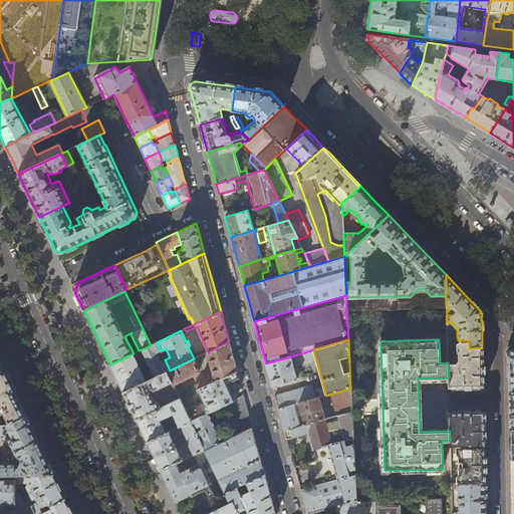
[(483,366),(482,347),(469,348),(469,340),(459,340),(456,342),(456,345),(454,345),(454,349),(458,349),(458,359),(455,362),(448,362),(449,377),(449,387),(483,386),(483,366)]
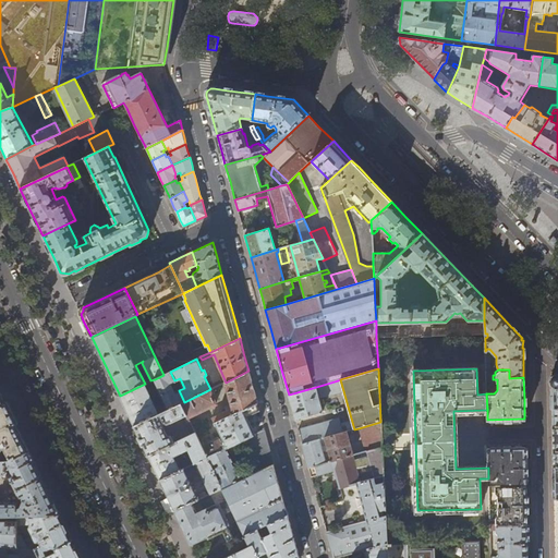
[(226,383),(225,383),(231,407),(211,416),(215,423),(216,423),(223,439),(220,440),(219,438),(217,439),(216,437),(201,445),(207,458),(227,448),(249,438),(255,435),(246,417),(259,411),(256,401),(251,378),(249,371),(226,383)]
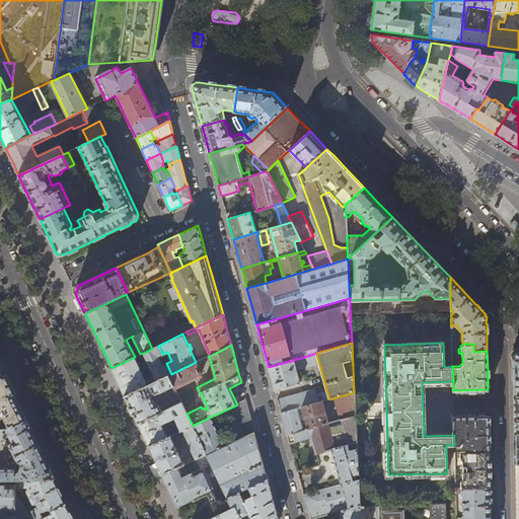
[(158,346),(152,349),(144,353),(157,380),(168,375),(171,374),(166,363),(162,365),(157,356),(162,354),(158,346)]
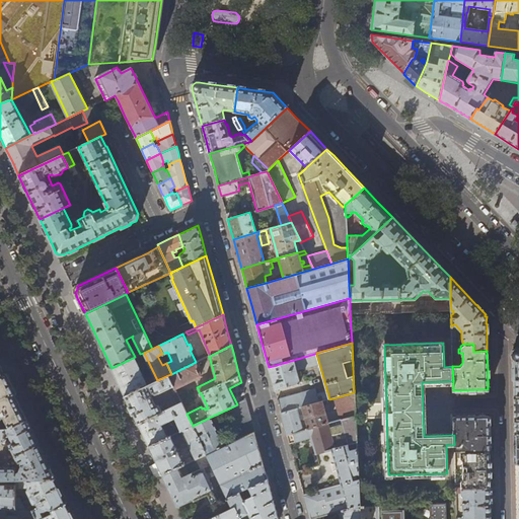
[(318,365),(314,354),(294,360),(297,370),(318,365)]
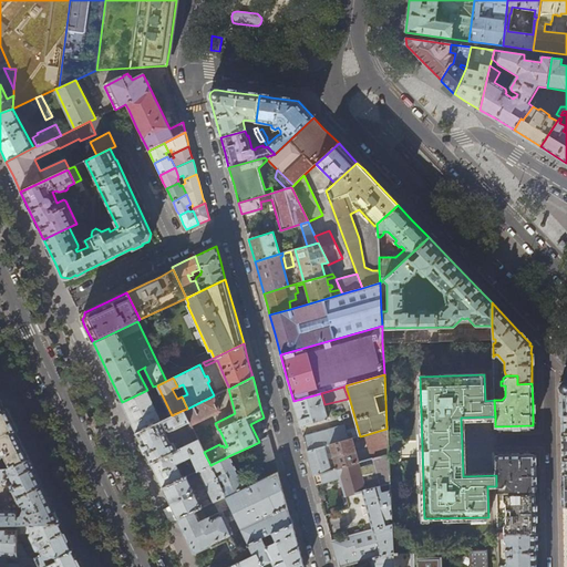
[(147,390),(122,402),(129,415),(136,433),(162,421),(147,390)]
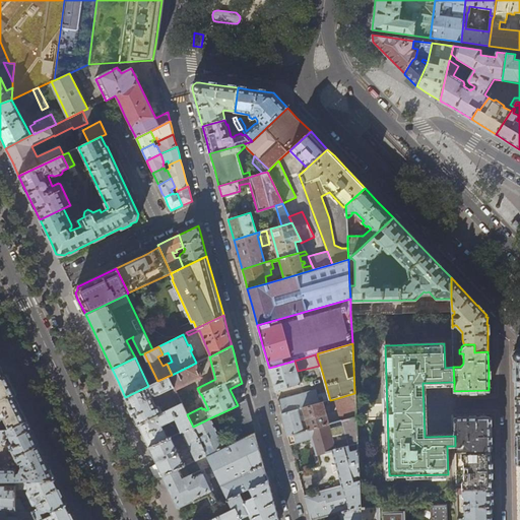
[(295,361),(269,368),(272,382),(275,391),(299,384),(299,385),(301,384),(298,371),(295,361)]
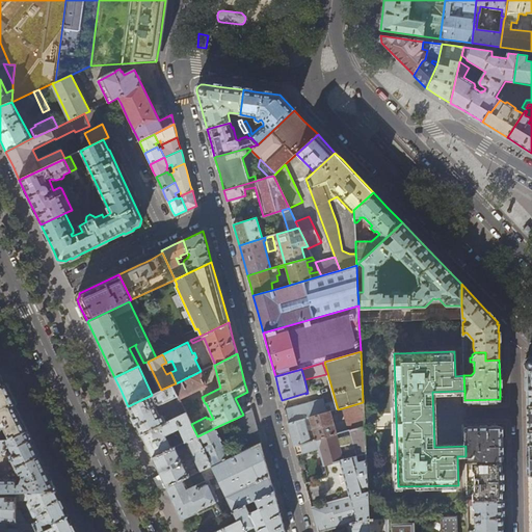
[(176,383),(173,384),(179,397),(205,383),(202,375),(204,374),(203,370),(201,371),(176,383)]
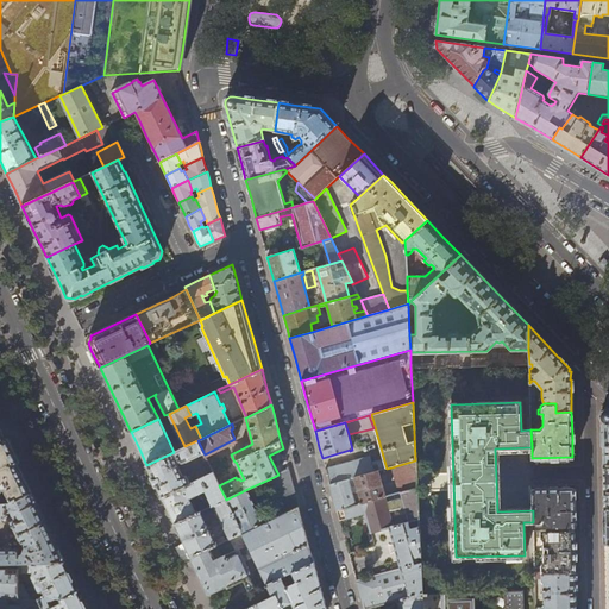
[(0,490),(4,489),(8,500),(14,496),(16,498),(31,493),(23,475),(12,453),(0,428),(0,490)]
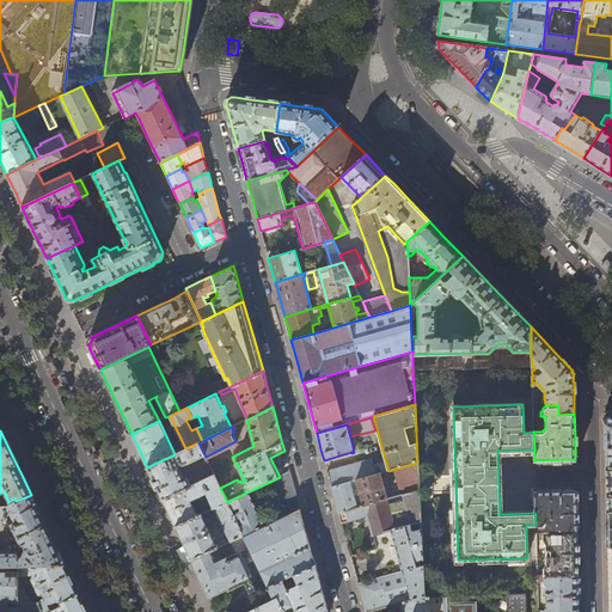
[(185,448),(175,454),(147,467),(155,484),(163,500),(214,475),(206,457),(199,442),(185,448)]
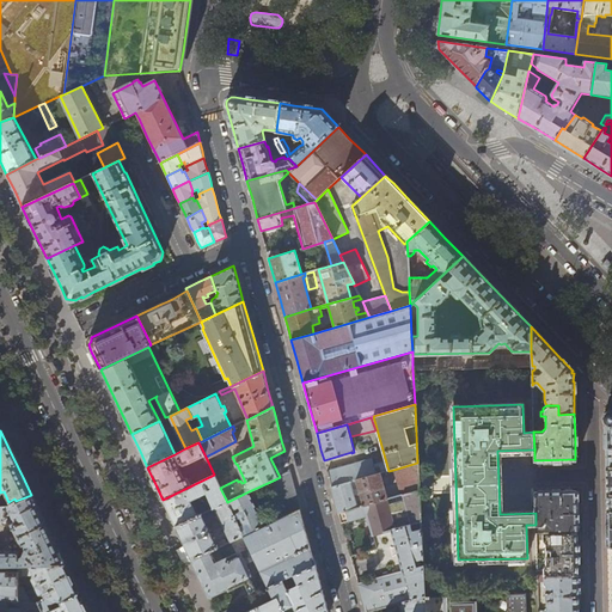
[(331,487),(377,475),(372,460),(368,460),(355,464),(328,471),(330,479),(331,487)]
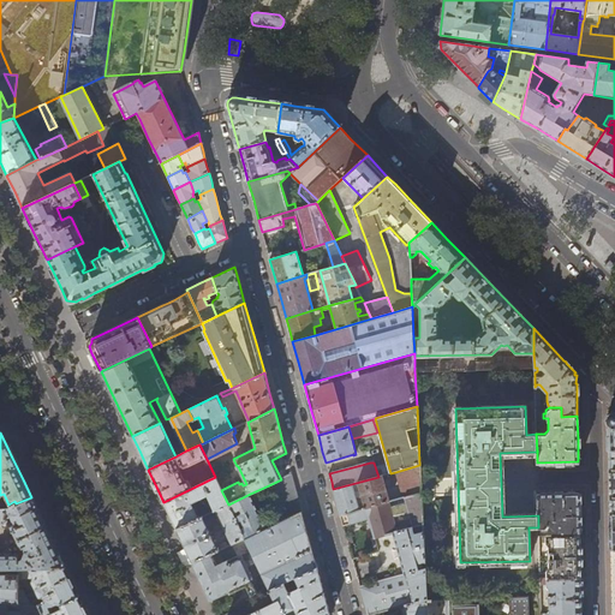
[(419,465),(395,472),(404,497),(422,493),(419,465)]
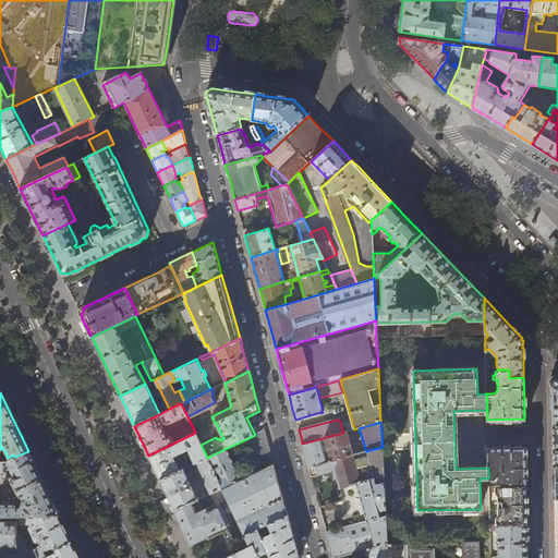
[(265,431),(255,435),(249,438),(262,470),(274,464),(269,446),(265,431)]
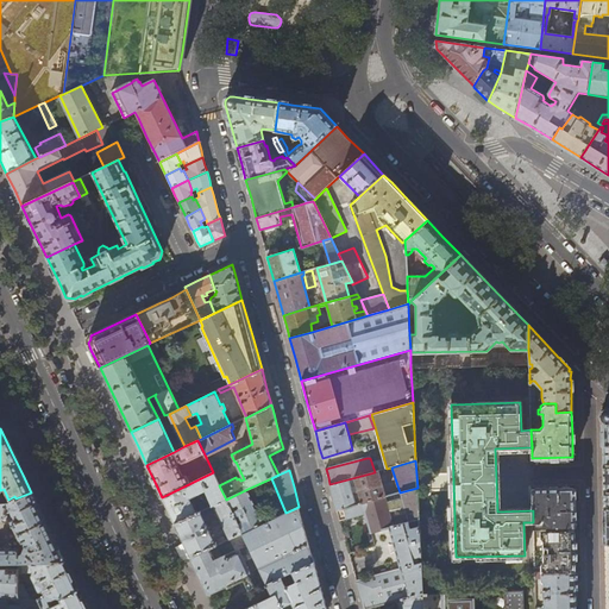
[(375,472),(330,484),(333,498),(338,512),(385,497),(378,471),(375,471),(375,472)]
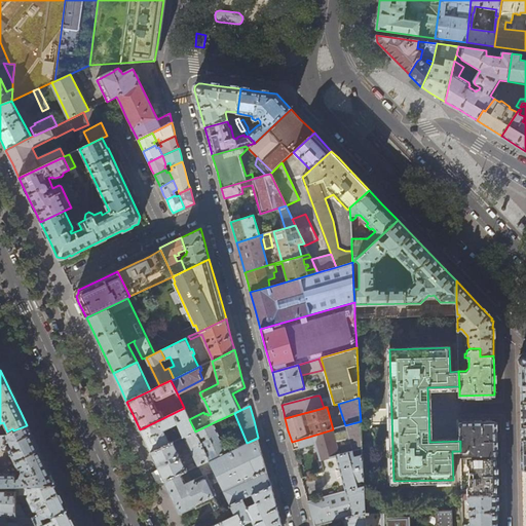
[(184,408),(140,429),(145,441),(151,452),(174,442),(182,438),(176,423),(177,423),(184,437),(185,437),(195,431),(189,419),(184,408)]
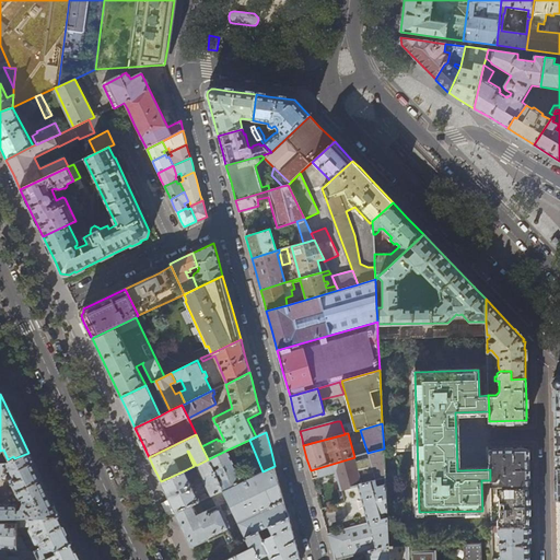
[(490,469),(490,480),(496,480),(499,477),(503,481),(502,482),(502,486),(500,485),(497,485),(497,488),(527,488),(527,477),(528,476),(528,469),(527,469),(527,464),(526,457),(528,457),(527,451),(526,450),(526,447),(489,448),(490,469)]
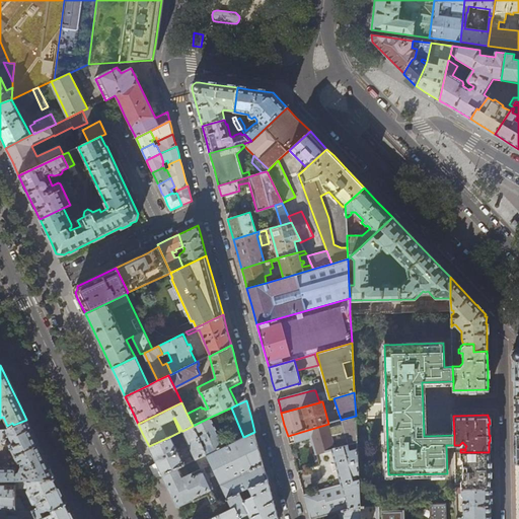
[(356,416),(341,420),(328,424),(288,436),(290,444),(311,437),(312,442),(316,454),(332,449),(357,442),(356,416)]
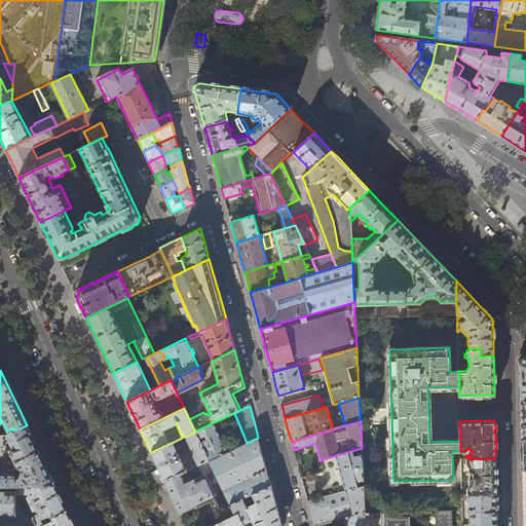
[(181,474),(199,465),(209,461),(228,452),(214,422),(195,431),(185,437),(193,454),(182,459),(174,442),(151,452),(157,465),(160,471),(164,480),(165,482),(181,474)]
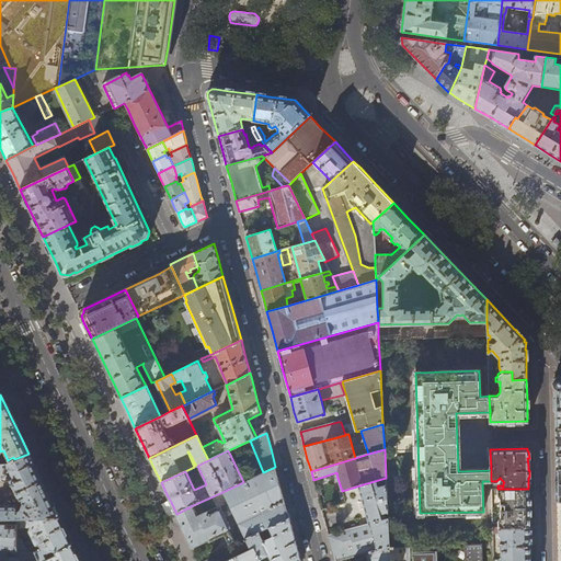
[(0,478),(7,478),(7,472),(11,470),(13,474),(10,477),(11,479),(10,481),(15,492),(42,480),(34,466),(29,454),(14,459),(13,457),(8,460),(8,461),(0,461),(0,478)]
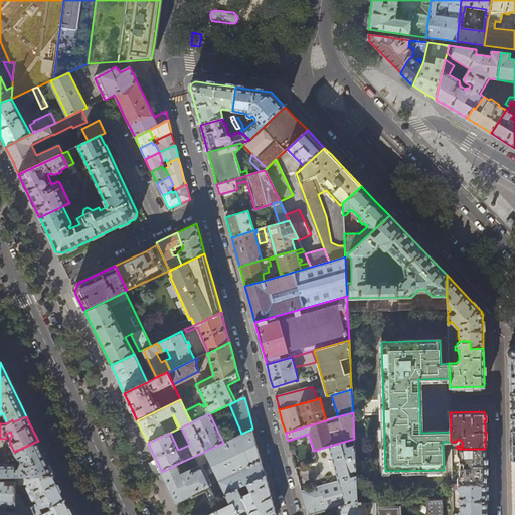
[(218,479),(220,484),(225,493),(225,494),(266,475),(259,449),(252,428),(241,434),(223,443),(204,452),(218,479)]
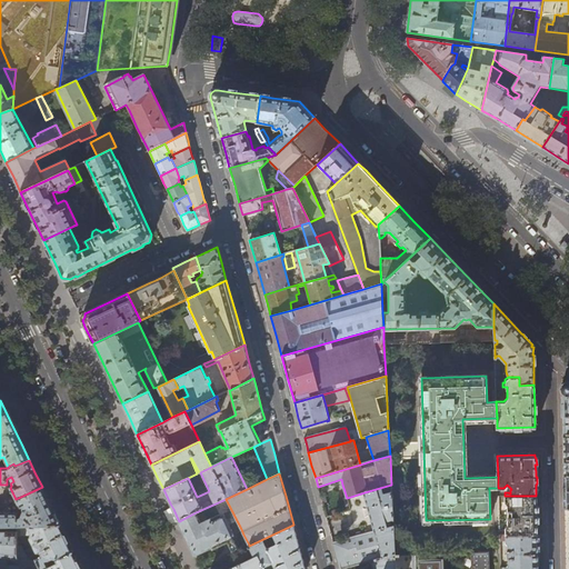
[(395,555),(391,485),(365,492),(369,510),(375,530),(332,542),(336,553),(340,568),(342,568),(375,560),(395,555)]
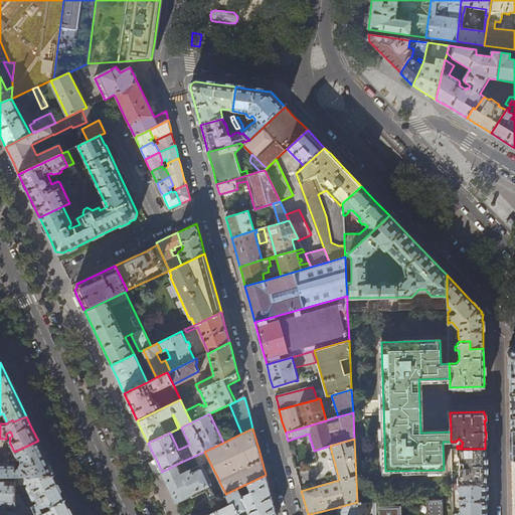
[(0,476),(15,476),(54,475),(44,456),(38,441),(14,452),(19,463),(21,463),(21,467),(17,467),(17,465),(14,463),(0,463),(0,476)]
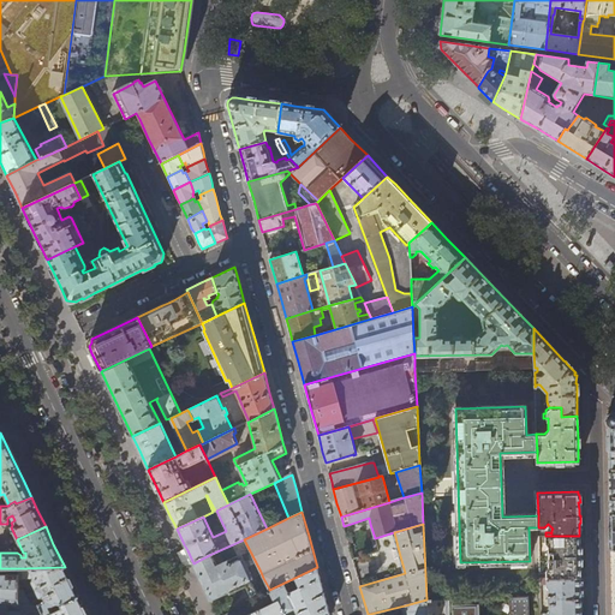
[(579,536),(545,536),(545,543),(549,545),(549,554),(554,554),(554,556),(549,557),(549,567),(545,571),(543,571),(543,543),(538,543),(539,578),(580,578),(580,554),(579,536)]
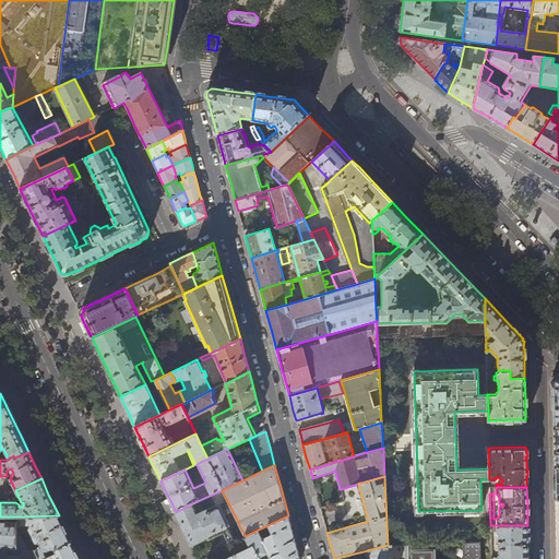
[(229,524),(237,520),(222,490),(212,495),(216,504),(197,513),(192,503),(176,512),(177,515),(185,532),(191,545),(230,525),(229,524)]
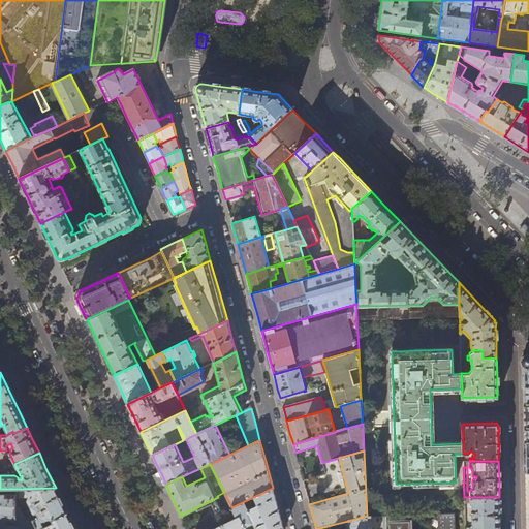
[(165,483),(161,473),(151,477),(157,492),(167,488),(166,485),(165,483)]
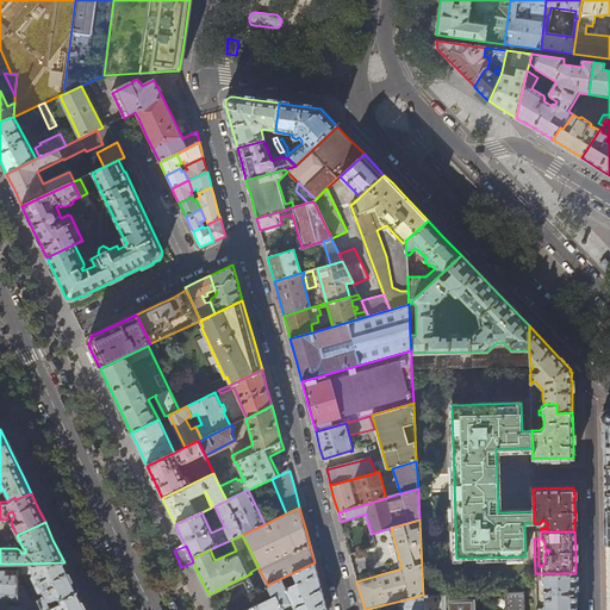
[(39,602),(43,609),(47,609),(62,603),(61,599),(64,598),(66,598),(79,591),(69,573),(64,562),(18,564),(18,570),(18,599),(22,599),(36,601),(39,602)]
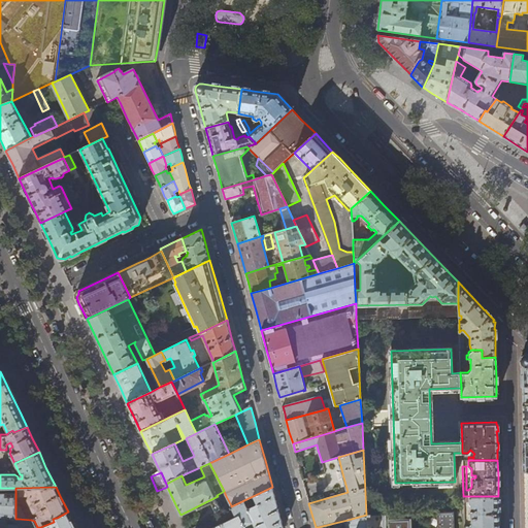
[(284,527),(277,507),(272,487),(231,506),(236,517),(211,527),(238,527),(253,521),(256,527),(284,527)]
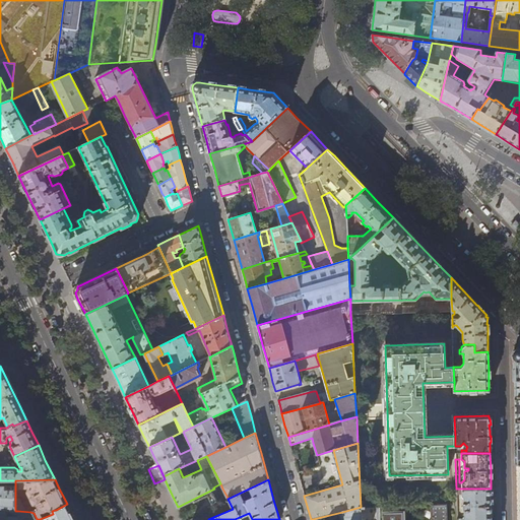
[(0,509),(15,511),(15,485),(0,485),(0,509)]
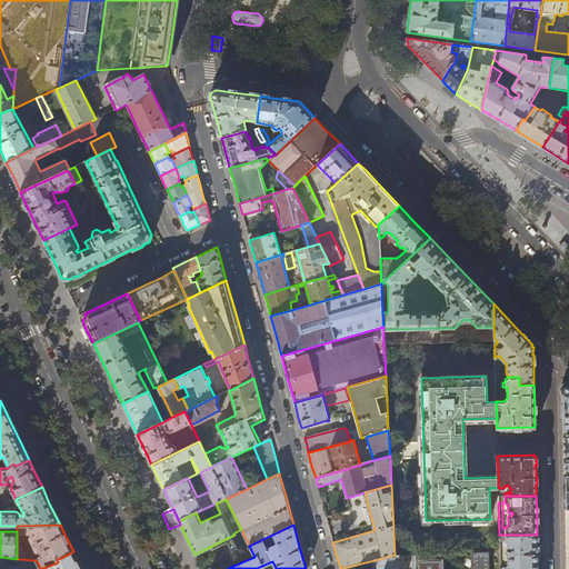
[(537,535),(499,535),(499,541),(506,540),(508,543),(508,550),(507,550),(507,551),(513,551),(513,555),(508,555),(508,557),(507,557),(507,558),(508,558),(508,563),(506,567),(500,567),(499,568),(538,568),(538,555),(537,535)]
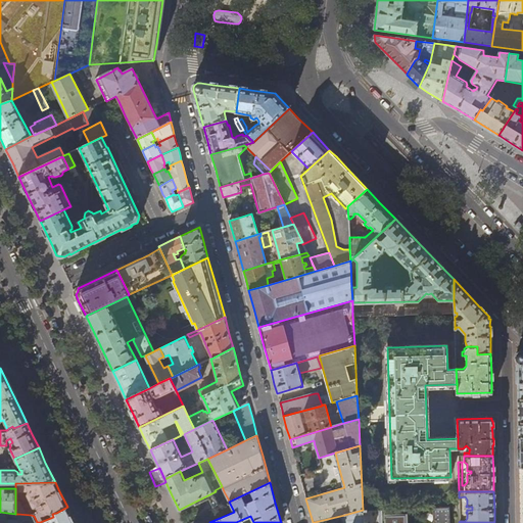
[(75,522),(67,507),(56,513),(55,513),(52,514),(53,517),(40,522),(75,522)]
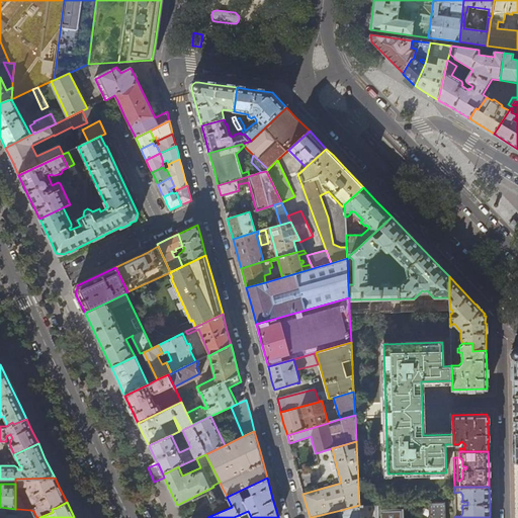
[(444,517),(444,502),(431,503),(431,517),(374,517),(374,504),(363,505),(363,517),(444,517)]
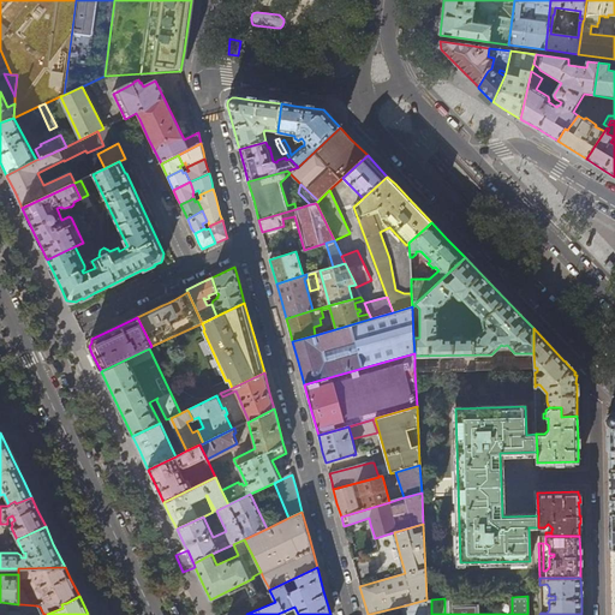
[(427,614),(427,599),(405,605),(407,614),(427,614)]
